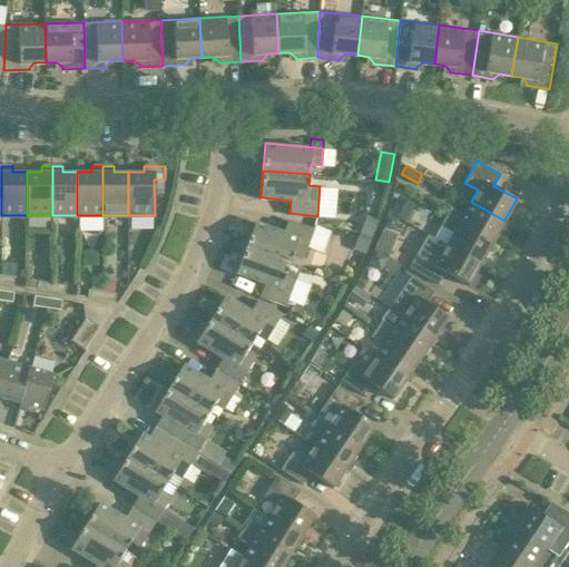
[(414,202),(399,194),(391,211),(405,218),(414,202)]
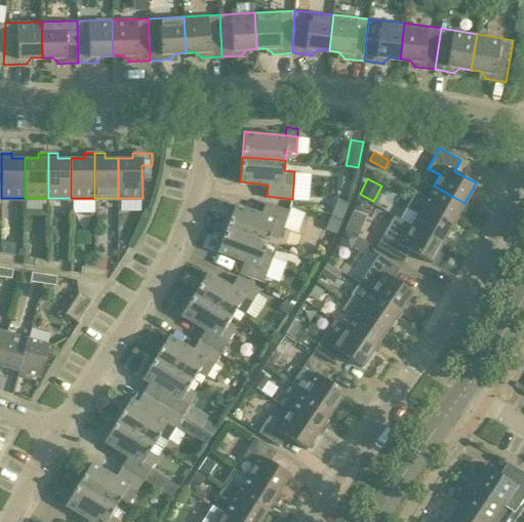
[(341,197),(337,196),(330,213),(344,216),(349,201),(346,199),(351,185),(347,184),(341,197)]
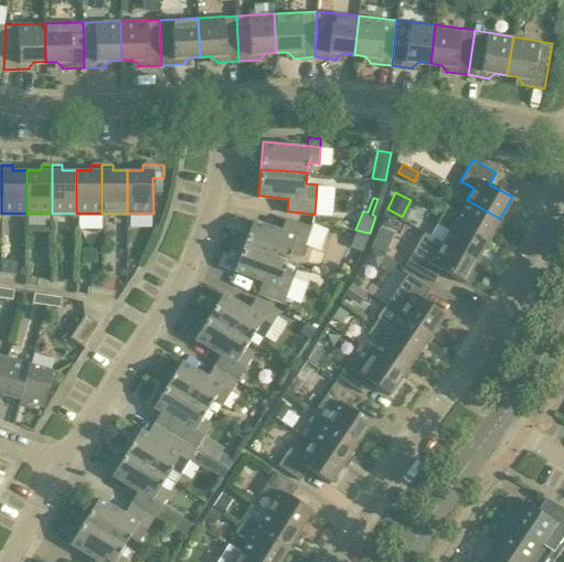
[(442,213),(488,240),(496,225),(499,228),(503,220),(500,218),(500,219),(467,200),(460,212),(447,204),(442,213)]
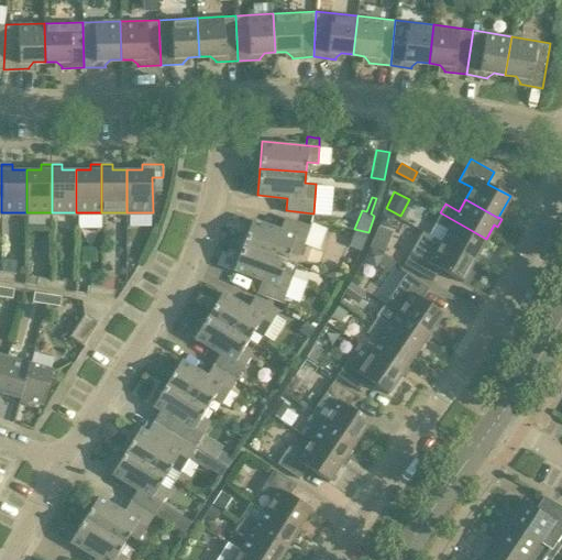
[(395,215),(384,211),(379,222),(392,227),(395,215)]
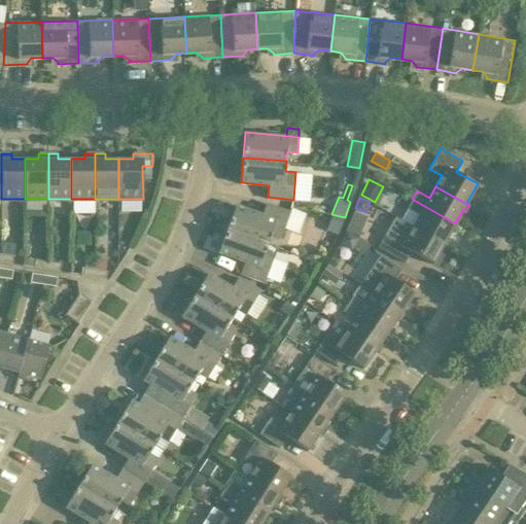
[(420,214),(414,224),(413,225),(444,243),(447,245),(451,238),(448,237),(455,223),(412,199),(408,207),(420,214)]
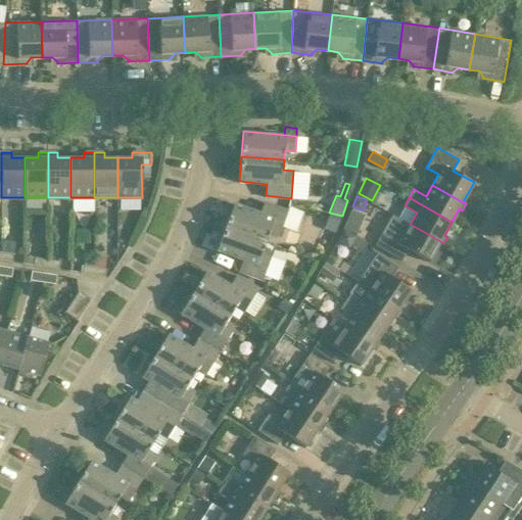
[(264,200),(259,211),(234,202),(226,226),(266,241),(270,232),(279,235),(288,209),(264,200)]
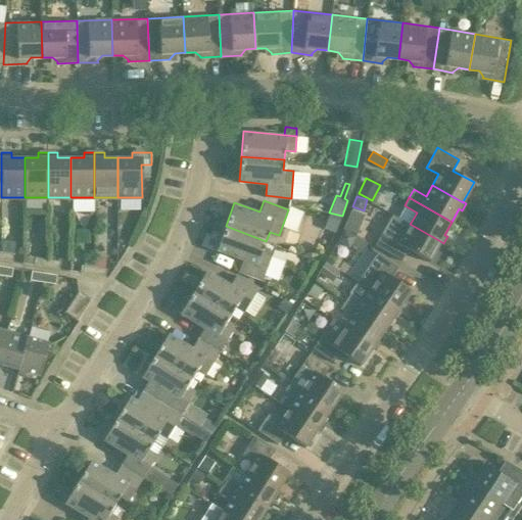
[(325,226),(336,231),(342,216),(329,213),(325,226)]
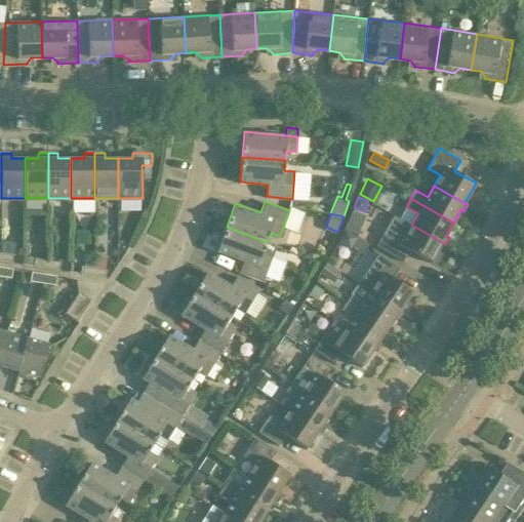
[(404,261),(410,249),(431,262),(442,242),(411,225),(412,224),(395,213),(377,245),(404,261)]
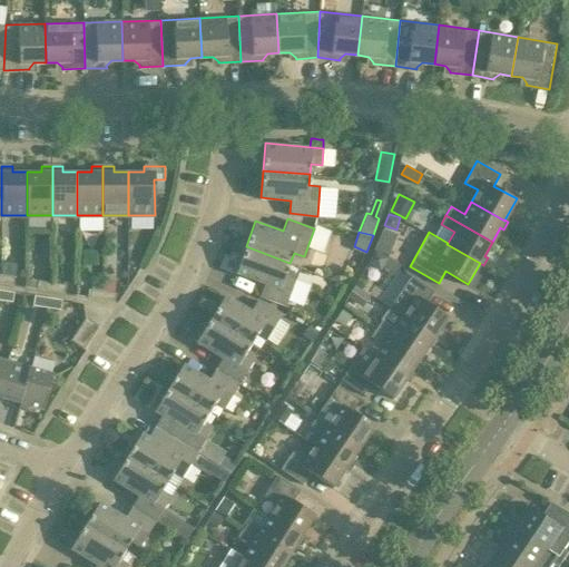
[(236,272),(264,283),(260,295),(286,304),(296,276),(286,273),(290,263),(246,246),(236,272)]
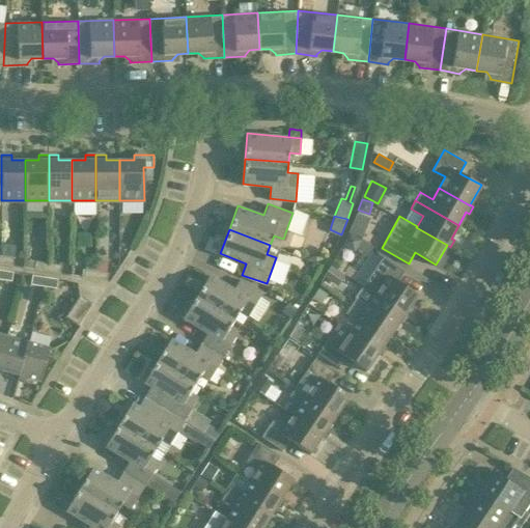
[(358,248),(363,240),(351,232),(344,244),(356,251),(358,248)]
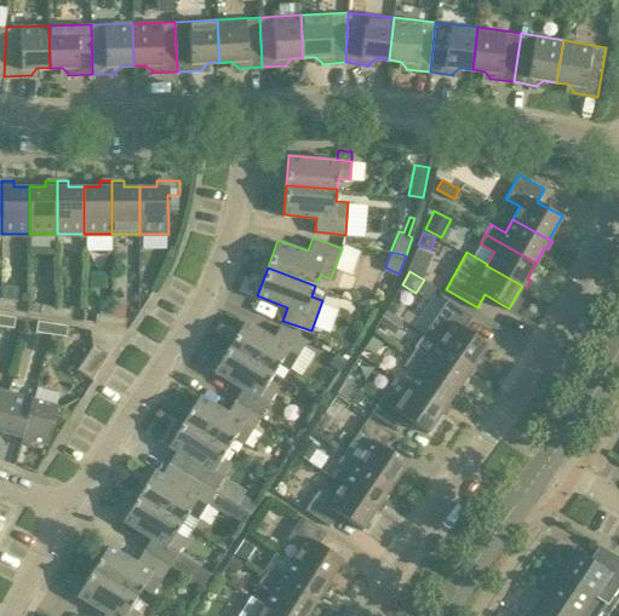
[(1,297),(0,305),(15,309),(17,299),(1,297)]
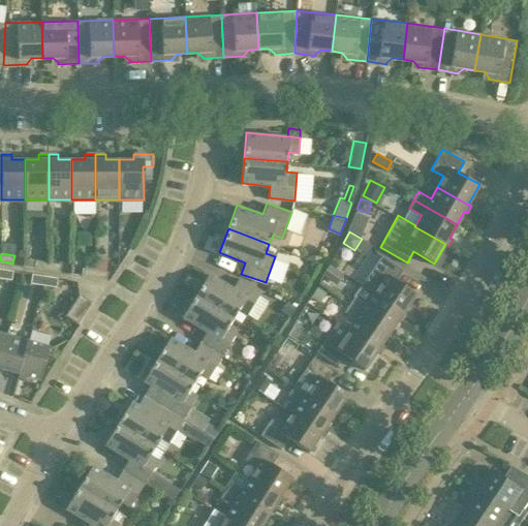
[(415,294),(396,280),(402,270),(381,255),(363,284),(374,292),(373,292),(403,313),(403,312),(415,294)]
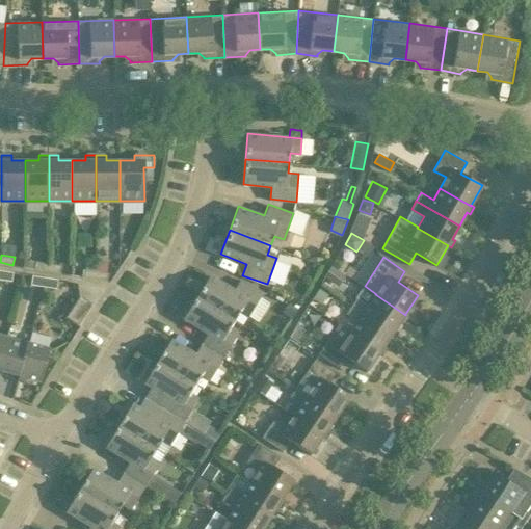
[(47,270),(49,263),(35,261),(34,268),(47,270)]
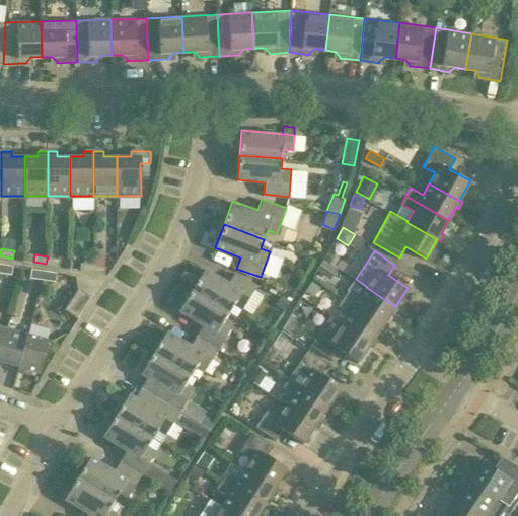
[(48,256),(46,264),(59,266),(60,259),(48,256)]
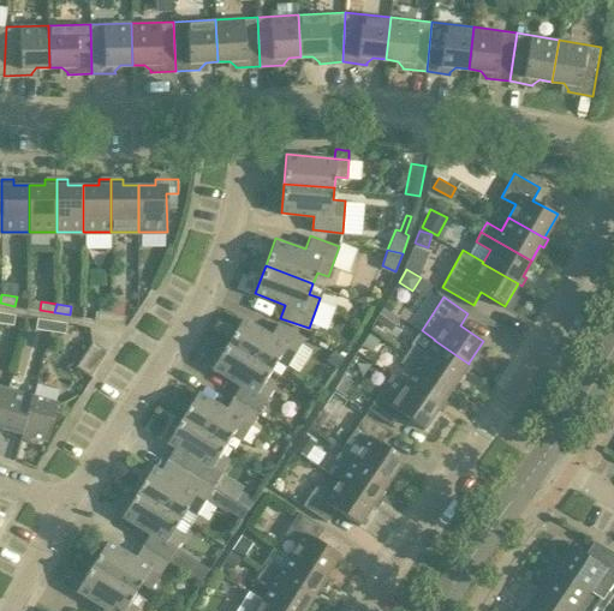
[(379,319),(393,329),(401,318),(386,309),(379,319)]
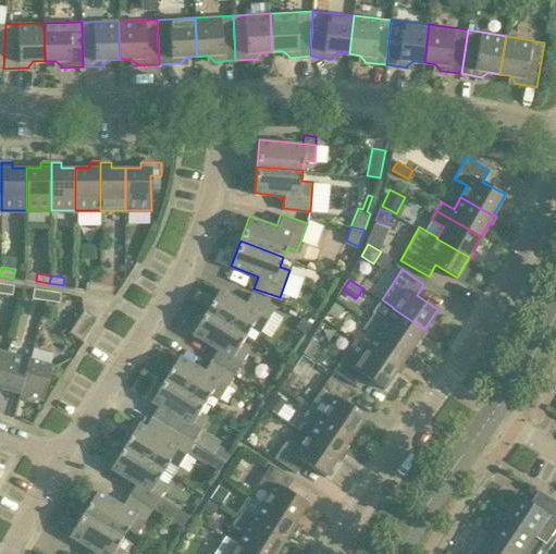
[(99,292),(100,283),(87,281),(86,290),(99,292)]
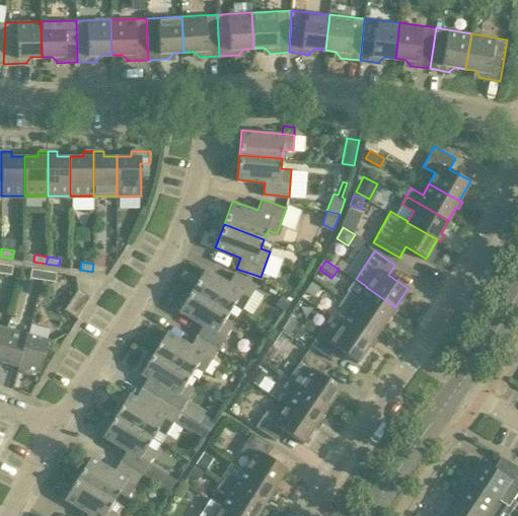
[(0,263),(0,264),(0,272),(11,274),(13,265),(0,263)]
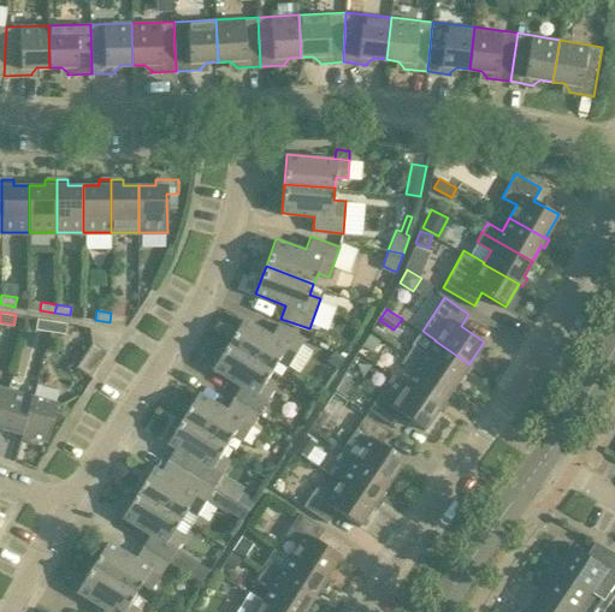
[(111,313),(110,322),(125,325),(126,315),(111,313)]
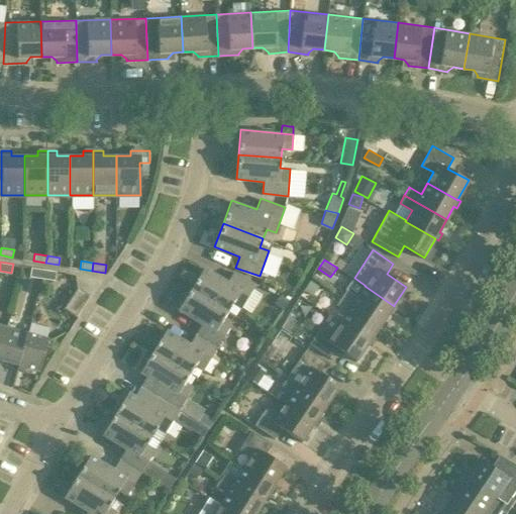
[(42,278),(43,269),(31,267),(29,276),(42,278)]
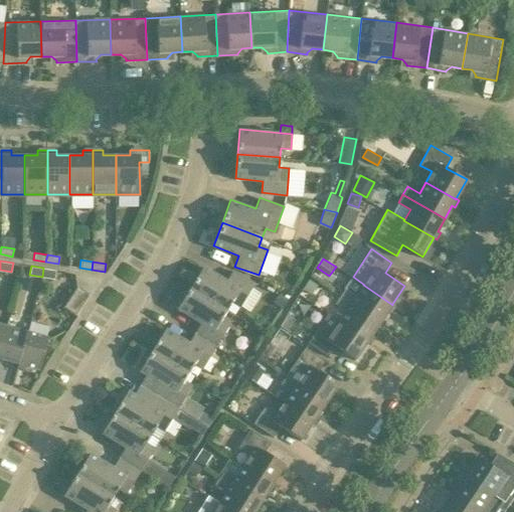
[(232,270),(226,280),(203,266),(191,287),(227,309),(232,301),(240,306),(254,283),(232,270)]
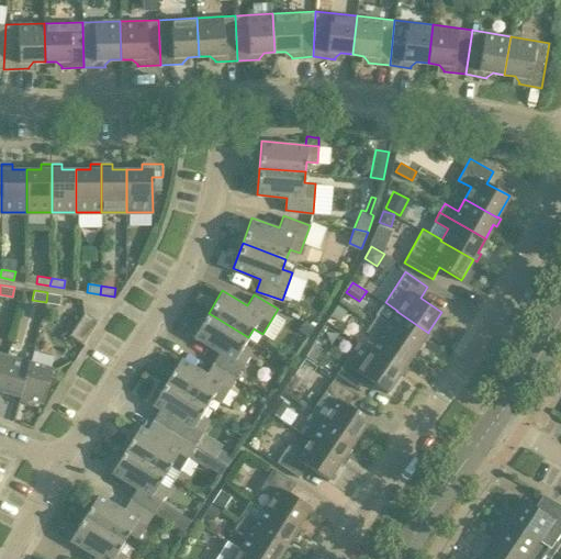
[(47,292),(46,302),(59,304),(62,294),(47,292)]
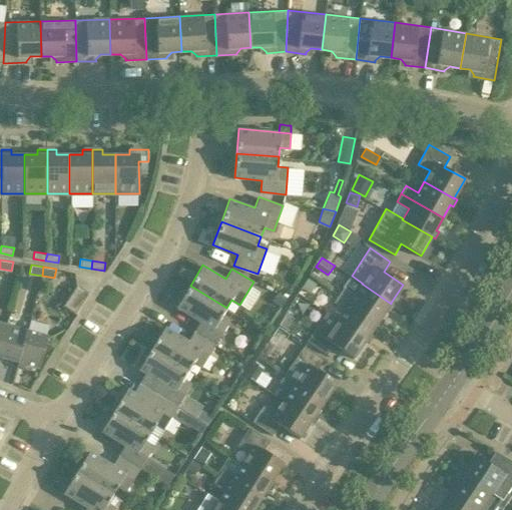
[(319,282),(310,276),(303,287),(311,292),(319,282)]
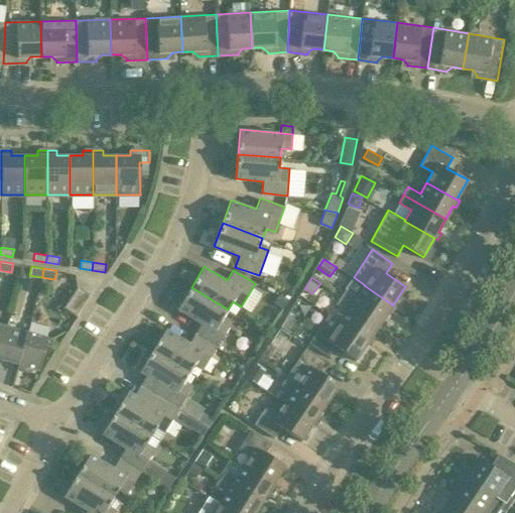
[(341,296),(381,324),(389,311),(392,313),(396,306),(393,304),(393,305),(364,285),(357,296),(346,288),(341,296)]
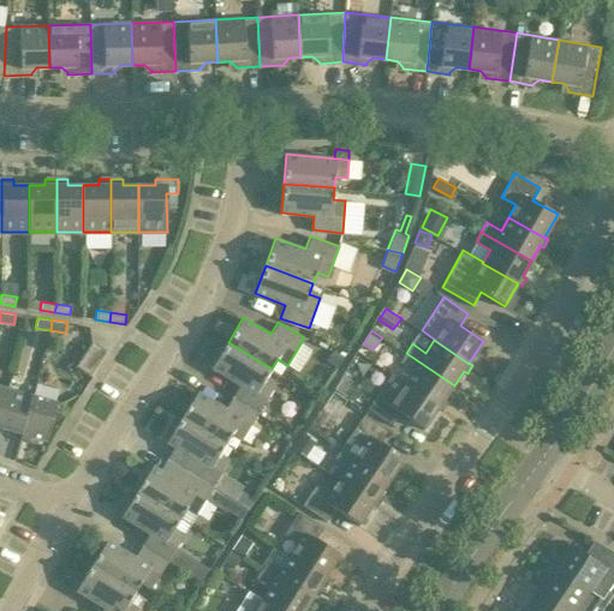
[(76,366),(90,375),(107,351),(93,341),(76,366)]
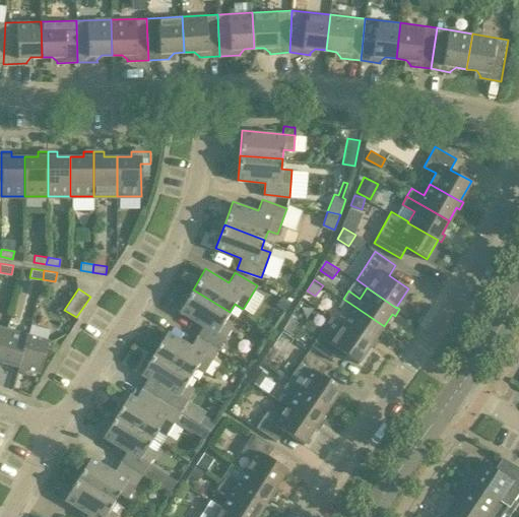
[(180,311),(203,325),(197,335),(218,348),(233,326),(224,321),(230,312),(193,289),(180,311)]
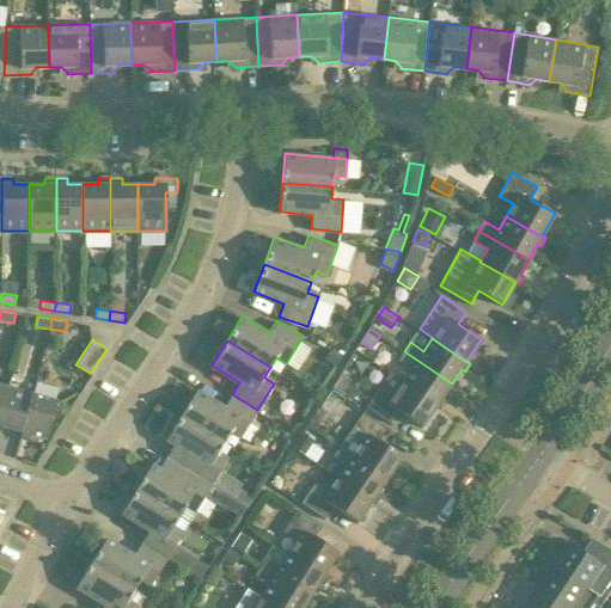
[(342,352),(334,348),(327,360),(336,364),(342,352)]
